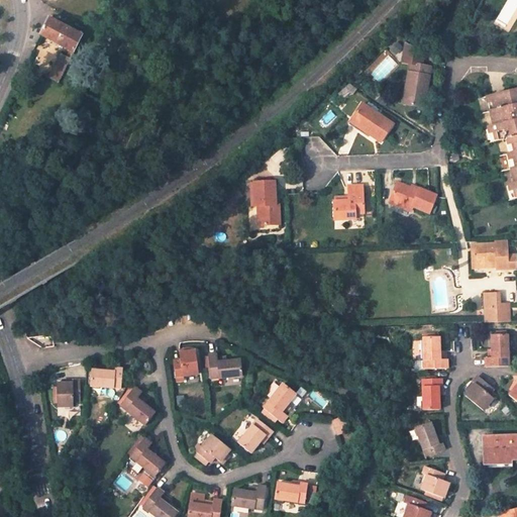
[(74,53),(82,35),(49,18),(40,35),(71,50),(74,53)]
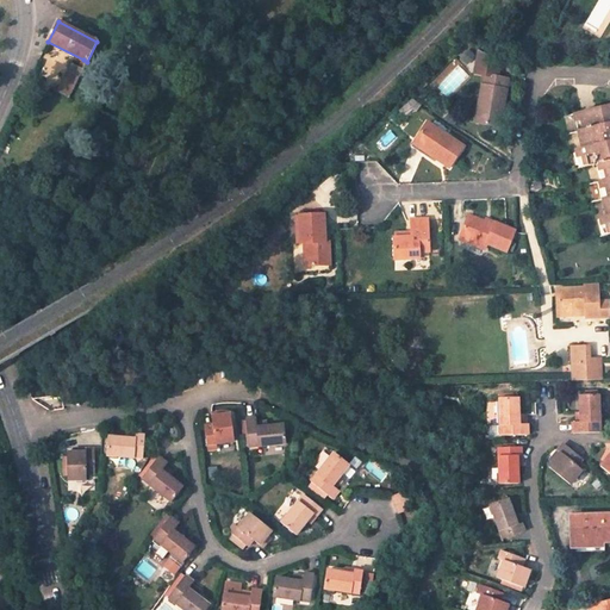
[(474,74),(484,75),(478,104),(483,105),(479,123),(500,126),(509,80),(497,78),(500,62),(479,51),(474,74)]
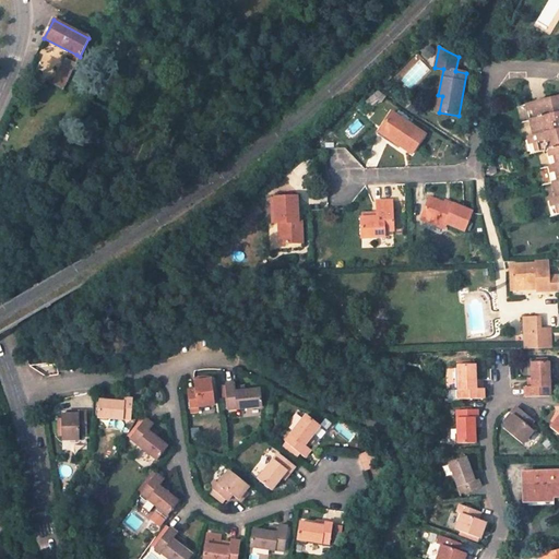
[(73,62),(66,58),(54,85),(64,91),(76,64),(73,62)]
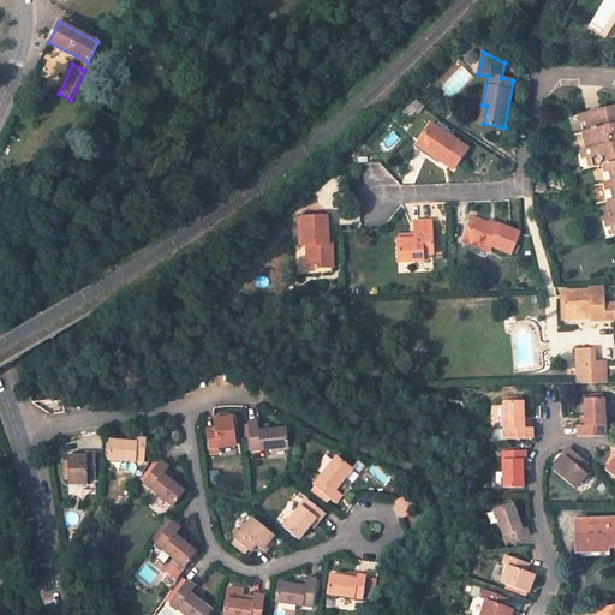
[(614,106),(585,113),(590,132),(581,133),(586,150),(585,151),(590,169),(598,167),(599,163),(602,167),(608,166),(611,181),(609,183),(613,199),(608,201),(611,219),(609,219),(613,236),(614,236),(614,106)]
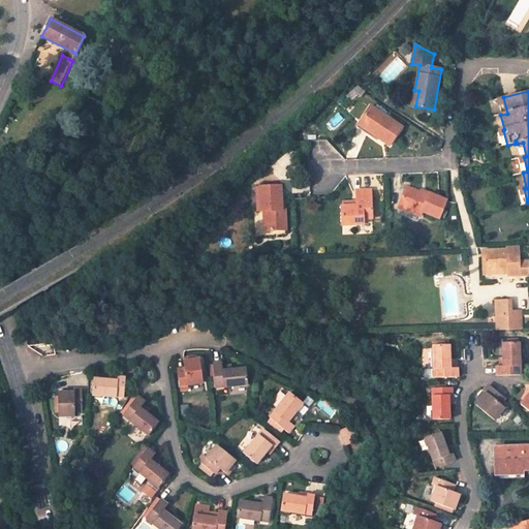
[(503,97),(496,99),(500,115),(507,114),(503,97)]
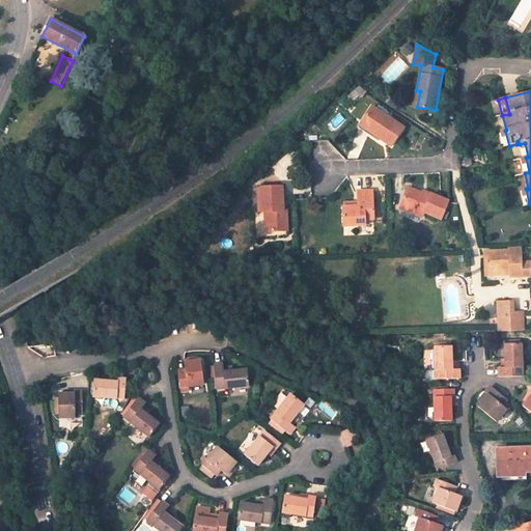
[(403,128),(372,107),(363,122),(378,132),(375,135),(391,146),(403,128)]
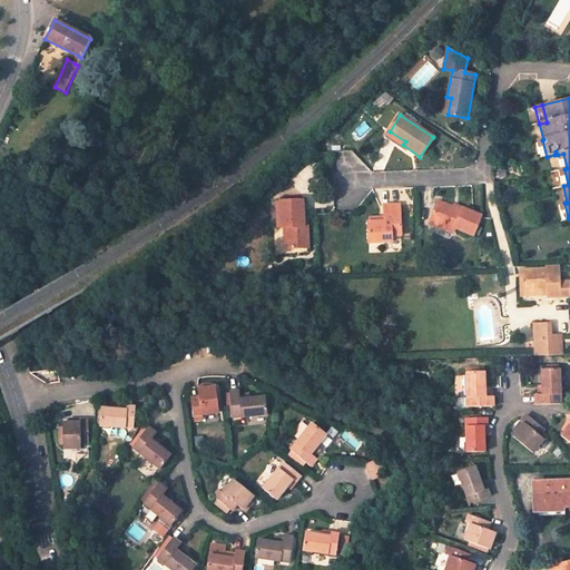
[(390,131),(385,137),(401,148),(403,145),(405,141),(390,131)]
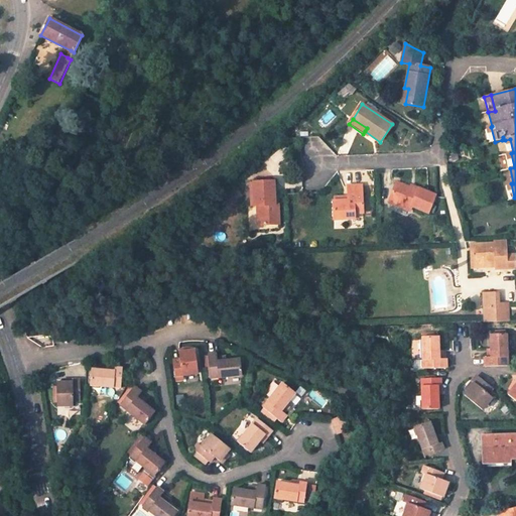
[(491,127),(485,128),(489,143),(495,142),(491,127)]
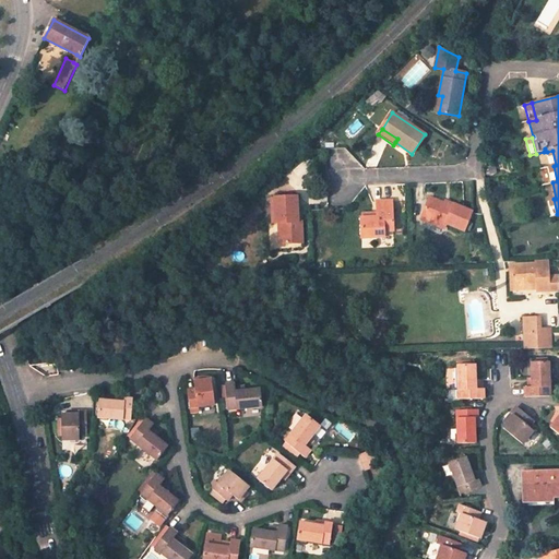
[(552,151),(547,152),(550,166),(554,166),(556,165),(552,151)]
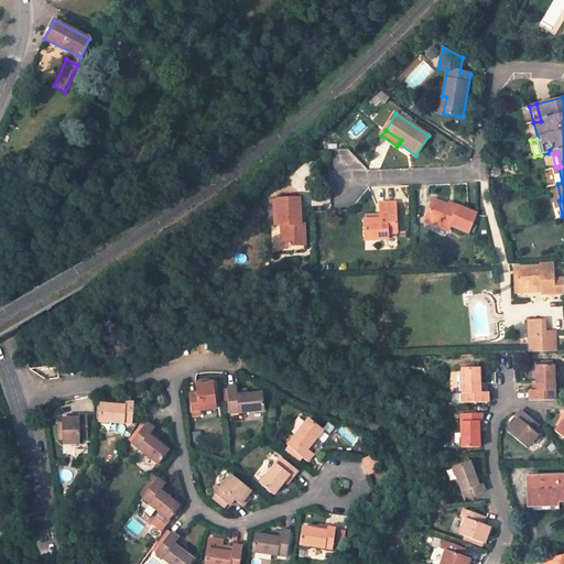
[(555,167),(553,169),(557,184),(562,183),(559,167),(555,167)]
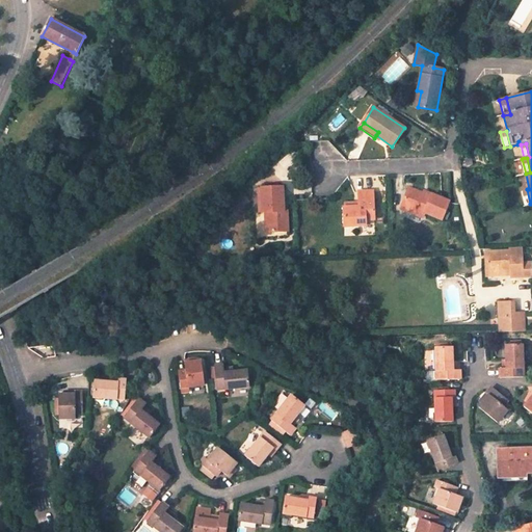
[(283,187),(262,189),(262,212),(265,212),(266,232),(288,231),(287,211),(284,211),(283,203),(283,187)]
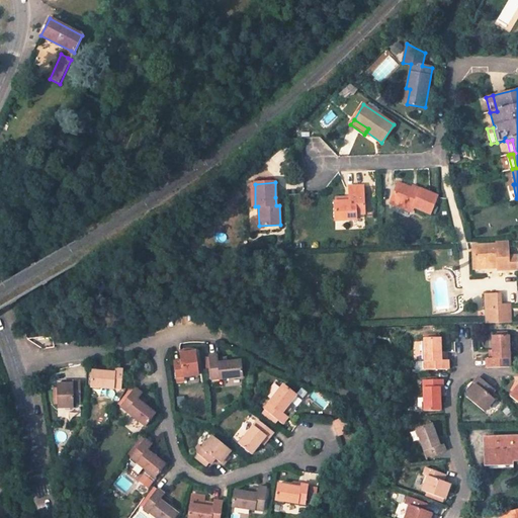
[(430,213),(437,196),(420,189),(419,192),(412,189),(398,183),(391,200),(413,208),(414,207),(430,213)]
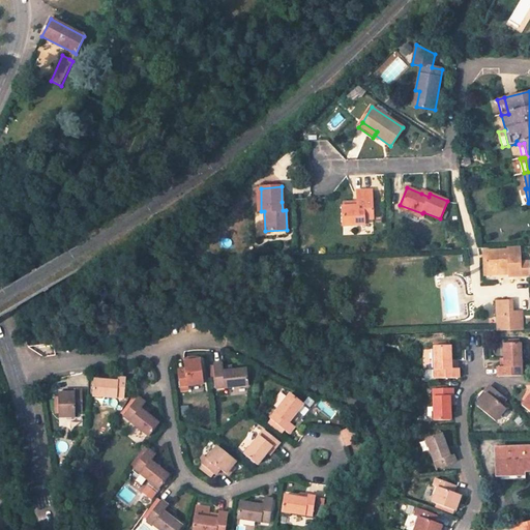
[(525,188),(520,190),(523,204),(528,203),(525,188)]
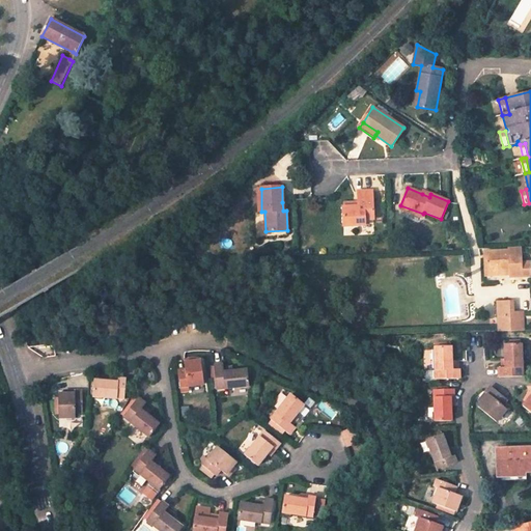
[(372,192),(358,192),(358,202),(358,207),(344,207),(342,207),(343,226),(365,225),(365,220),(372,219),(372,192)]
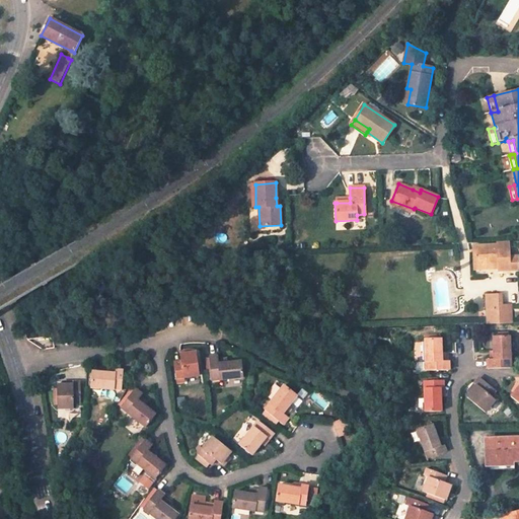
[(391,201),(390,204),(413,213),(414,209),(391,201)]
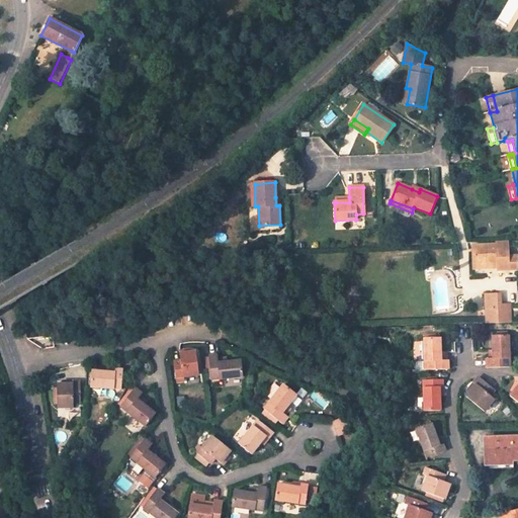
[(517,258),(517,255),(508,256),(508,242),(496,242),(496,245),(472,245),(473,268),(499,268),(499,271),(499,273),(517,271),(517,258)]
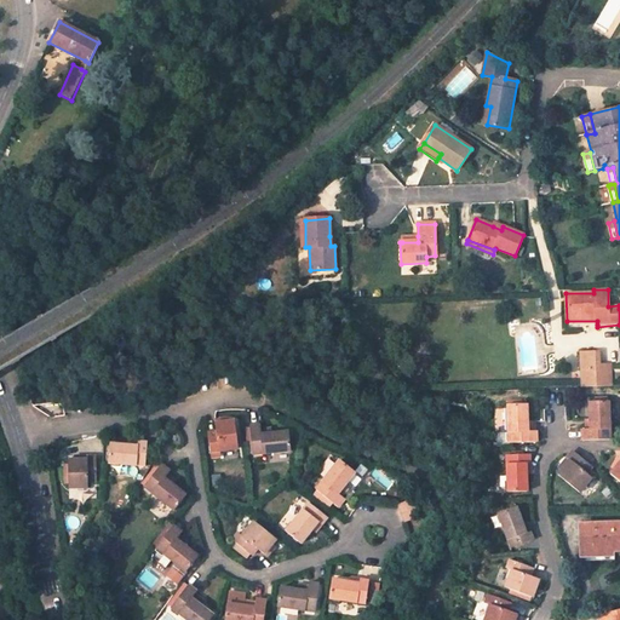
[(598,352),(580,354),(583,388),(610,385),(610,365),(598,366),(598,352)]
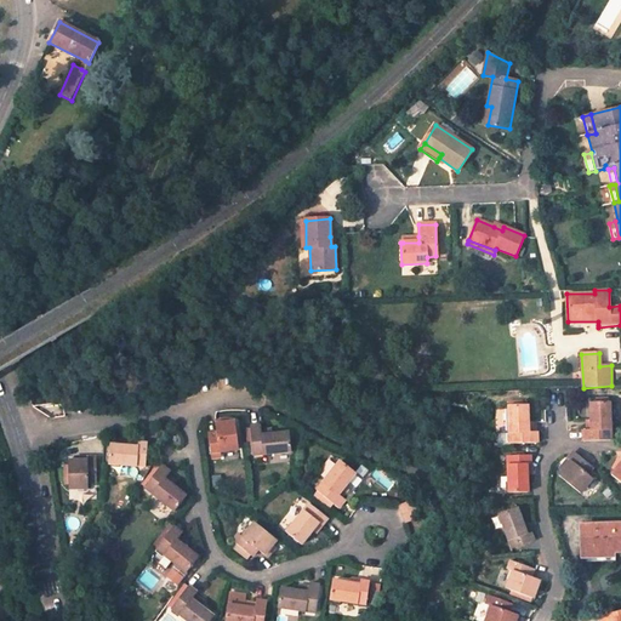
[(74,411),(73,400),(63,402),(64,412),(74,411)]
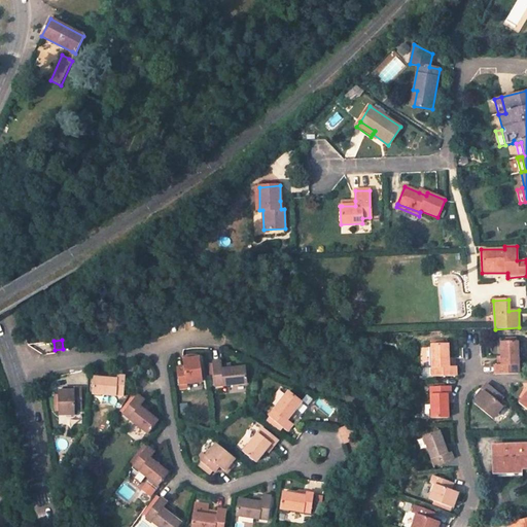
[(54,341),(47,342),(48,354),(56,353),(55,350),(54,341)]
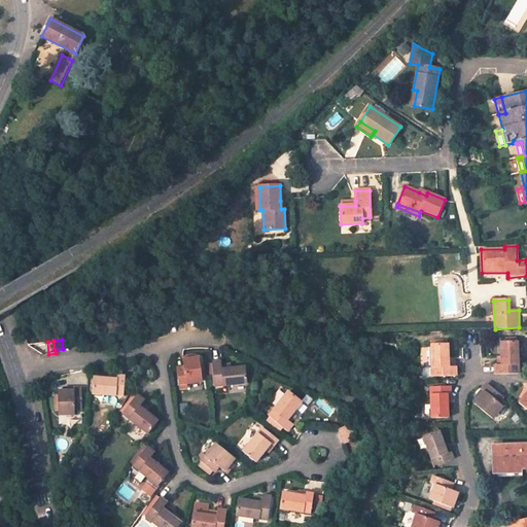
[(519,374),(518,342),(500,342),(501,356),(501,364),(497,364),(494,365),(495,375),(519,374)]
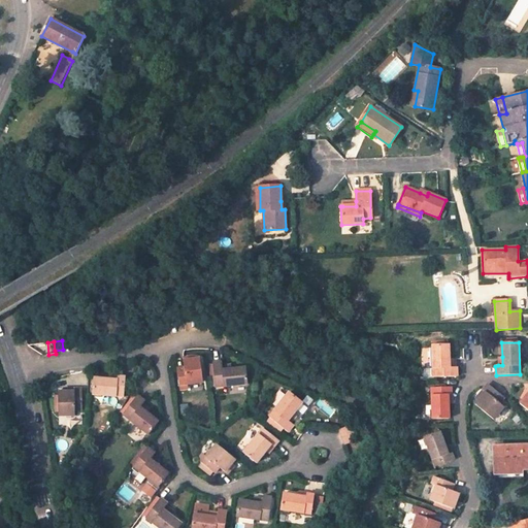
[(432,377),(458,376),(457,367),(454,368),(450,368),(450,359),(449,344),(431,344),(432,377)]
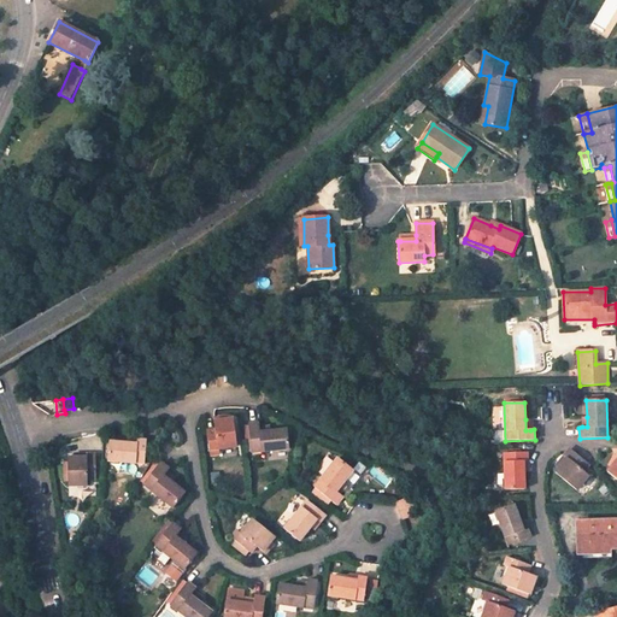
[(238,447),(234,418),(228,419),(215,421),(216,430),(207,432),(210,457),(221,456),(219,452),(219,450),(229,448),(238,447)]
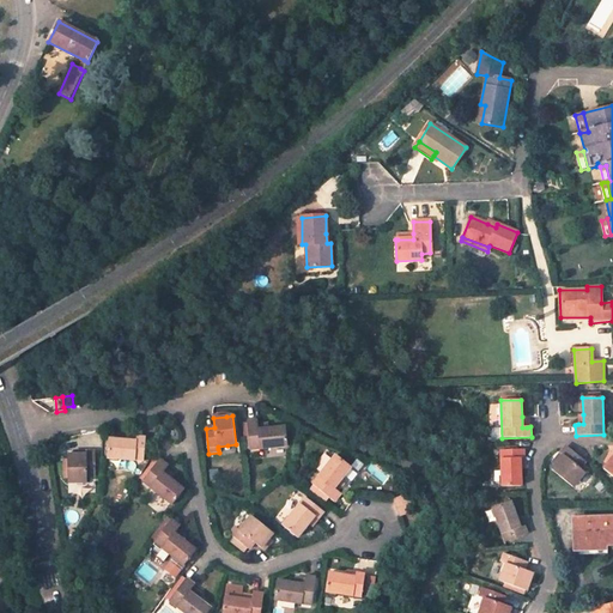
[(250,450),(287,447),(285,428),(269,429),(259,430),(259,425),(258,420),(248,422),(250,450)]
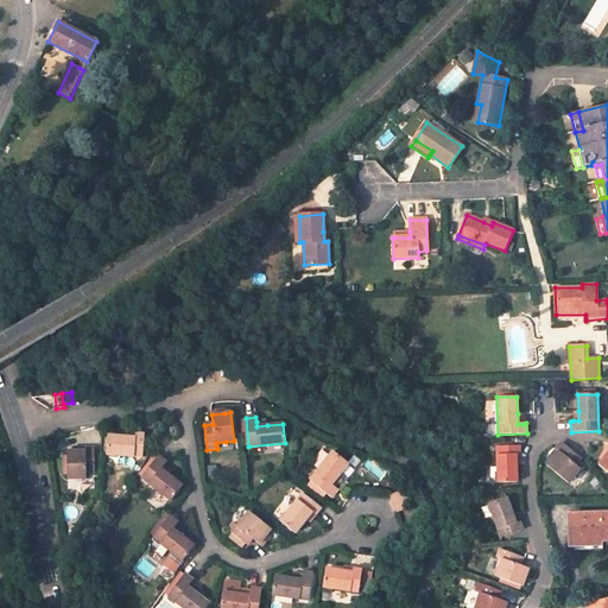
[(143,457),(144,434),(135,434),(135,437),(126,437),(108,436),(106,455),(143,457)]
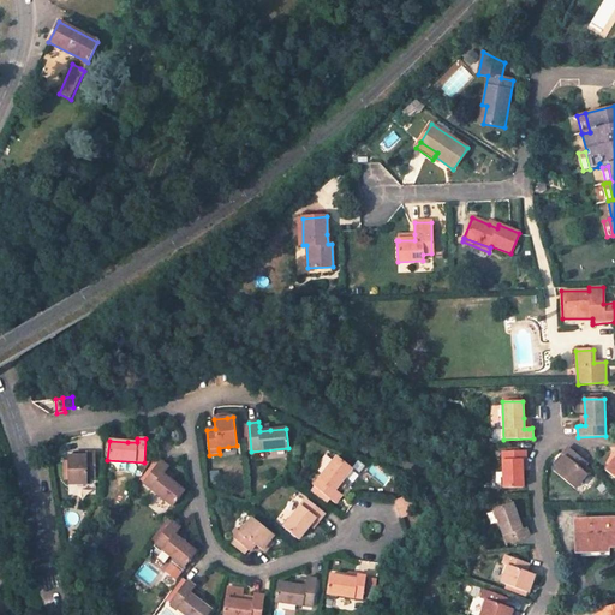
[(581,470),(587,463),(567,447),(561,454),(565,455),(556,466),(553,470),(575,489),(587,475),(581,470)]
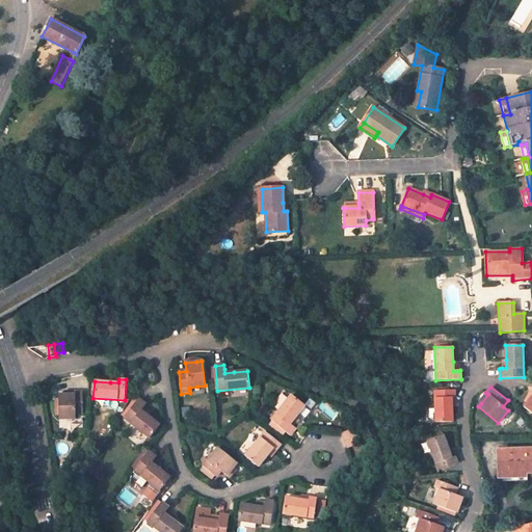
[(434,391),(435,422),(452,422),(452,405),(451,397),(454,397),(455,397),(455,390),(434,391)]
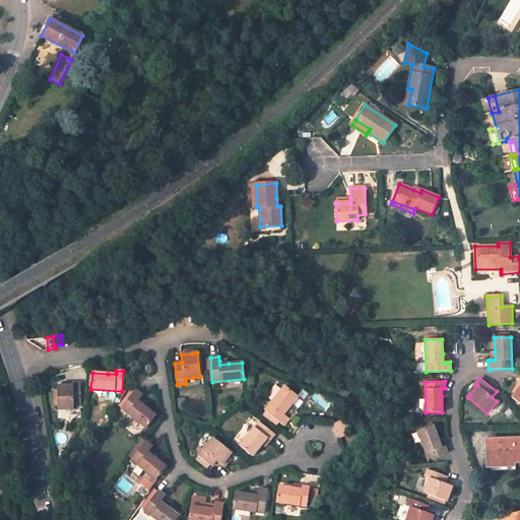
[(58,409),(74,409),(74,404),(81,403),(80,382),(74,382),(74,385),(62,385),(57,386),(58,409)]
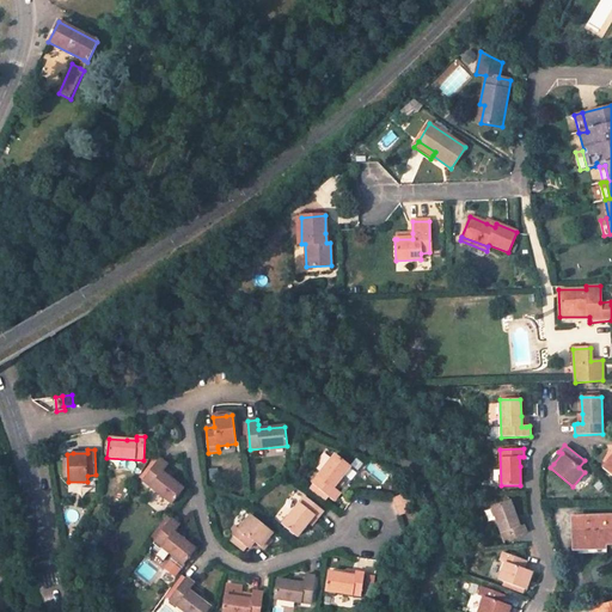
[(611,451),(601,461),(605,464),(611,454),(611,451)]
